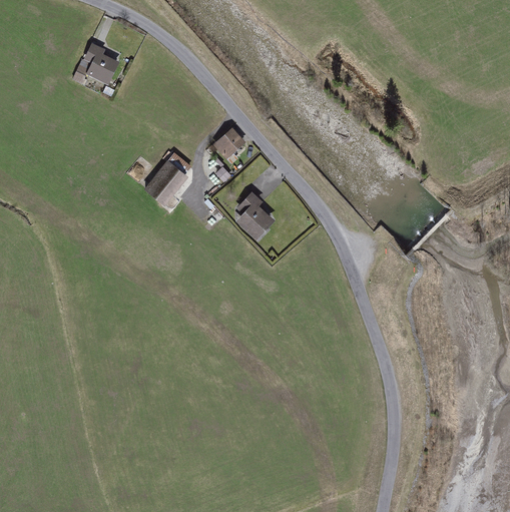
[(106,50),(91,43),(83,60),(81,59),(70,80),(83,86),(87,80),(90,81),(91,79),(105,86),(102,93),(111,97),(115,90),(109,88),(121,64),(104,56),(106,50)]
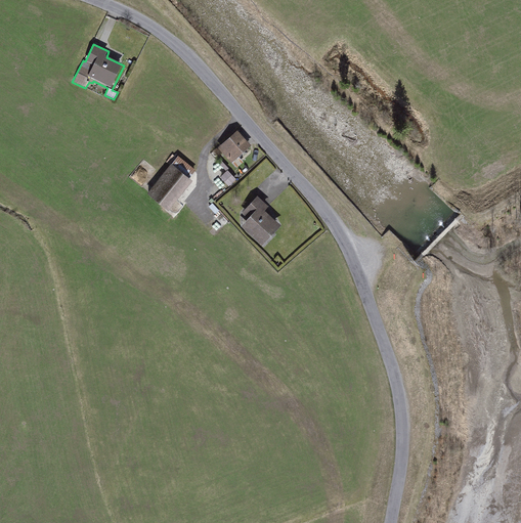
[(251,149),(237,133),(218,149),(231,166),(251,149)]
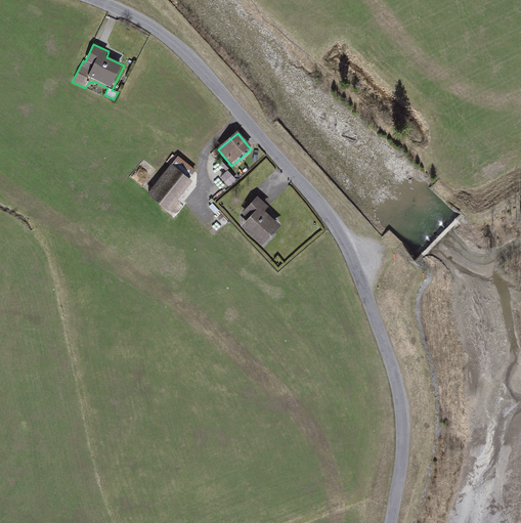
[(188,194),(184,191),(192,180),(188,177),(194,170),(175,157),(147,194),(165,208),(164,209),(172,216),(188,194)]
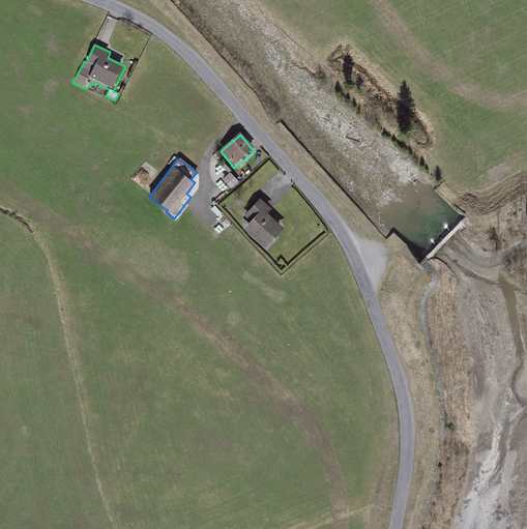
[(229,186),(236,179),(228,170),(221,177),(229,186)]
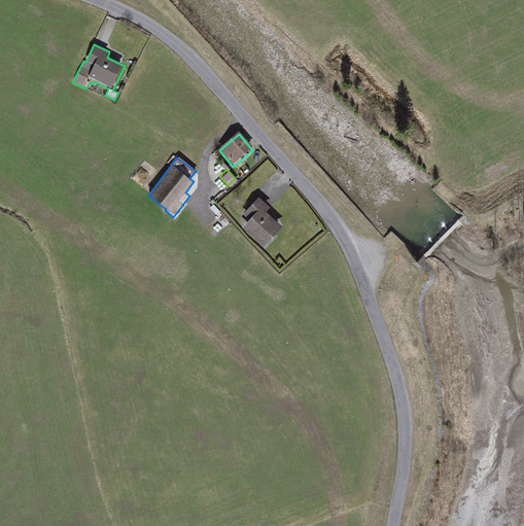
[(271,208),(258,198),(243,215),(249,221),(243,229),(266,248),(283,226),(267,213),(271,208)]
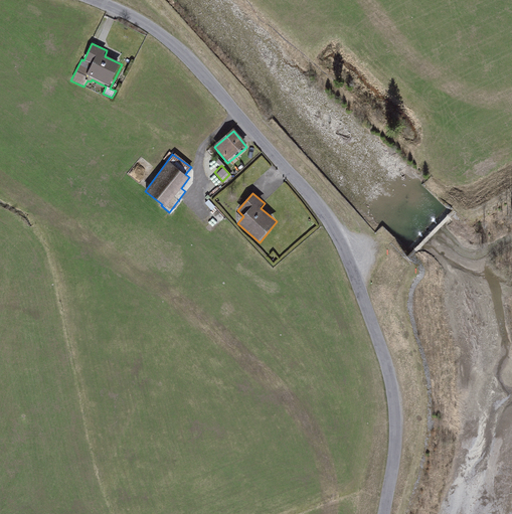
All buildings are outlined.
